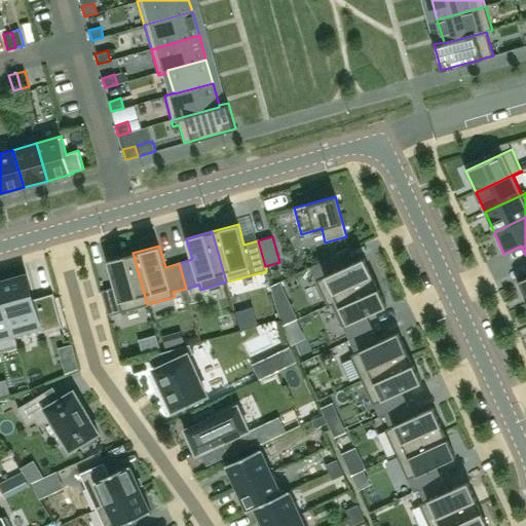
[(147,304),(133,253),(107,261),(114,287),(101,291),(108,315),(112,314),(127,310),(147,304)]
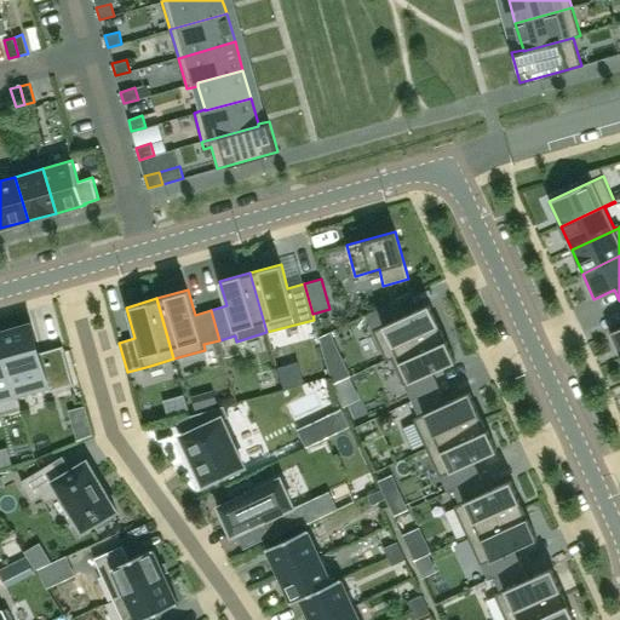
[(366,315),(385,360),(442,333),(429,304),(406,315),(399,300),(366,315)]
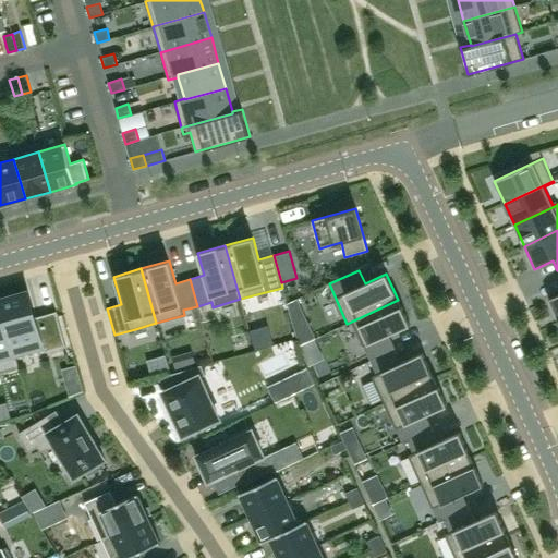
[(56,312),(34,318),(26,292),(0,300),(0,303),(14,353),(39,347),(41,353),(65,346),(56,312)]
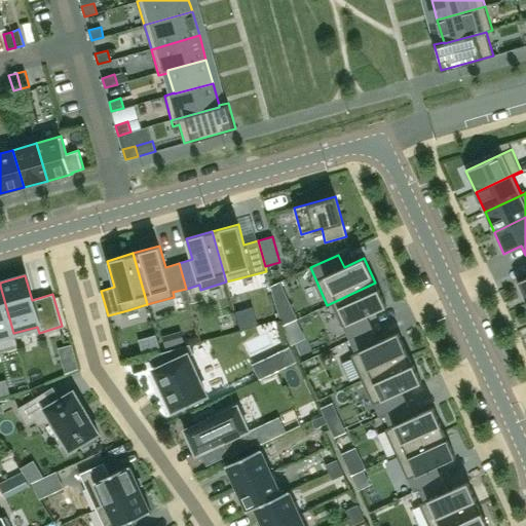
[(525,277),(517,282),(525,301),(525,277)]
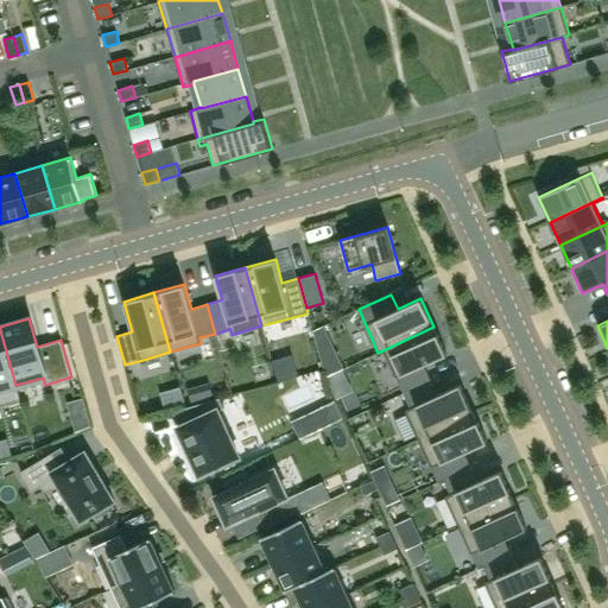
[(324,325),(312,330),(317,346),(330,340),(324,325)]
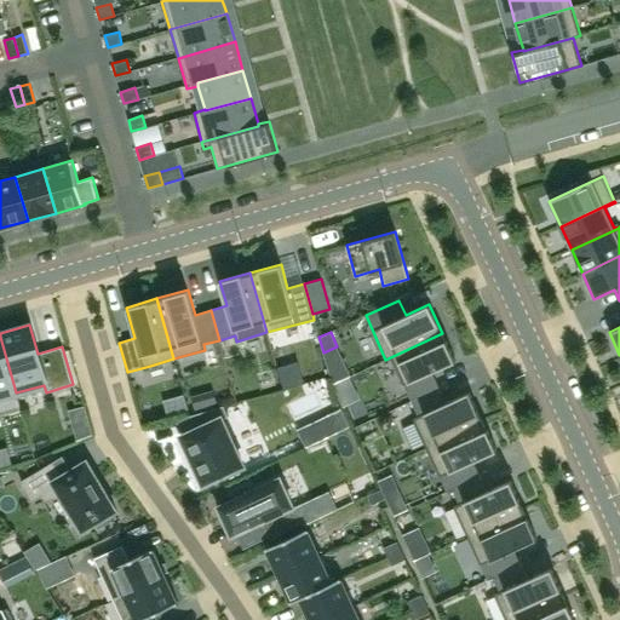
[(455,361),(442,333),(385,360),(386,361),(391,359),(411,401),(440,388),(431,372),(455,361)]
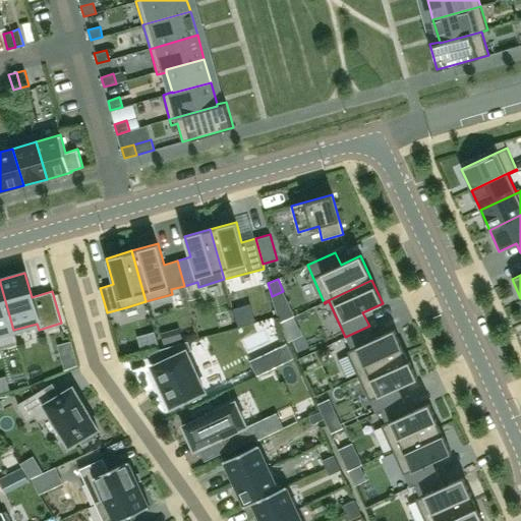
[(0,333),(13,330),(0,283),(0,333)]
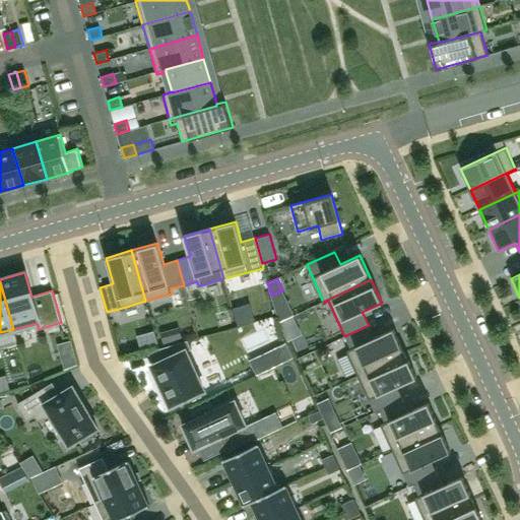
[(374,338),(369,325),(344,336),(350,348),(346,351),(358,375),(405,353),(394,329),(374,338)]
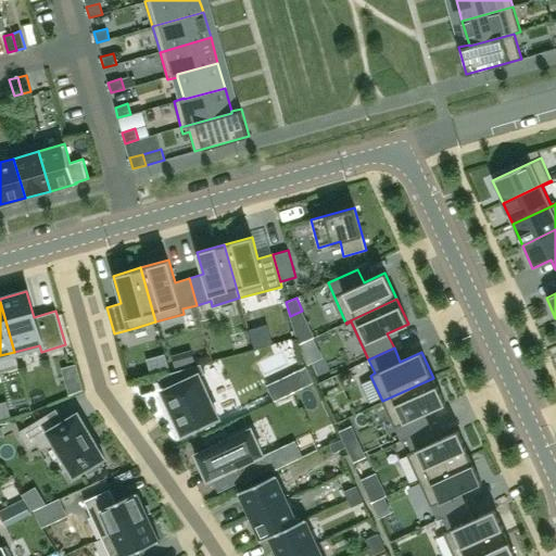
[(200,364),(166,374),(173,387),(163,391),(182,433),(201,426),(203,429),(215,424),(213,420),(218,417),(199,376),(205,374),(200,364)]
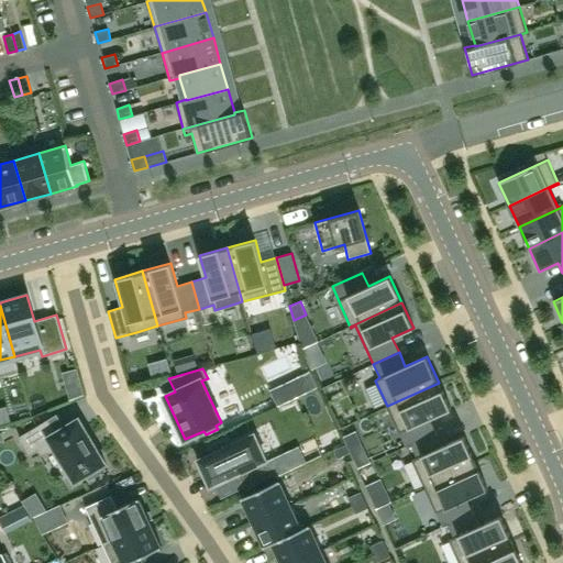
[(451,409),(439,383),(387,406),(406,446),(410,444),(435,432),(430,419),(451,409)]
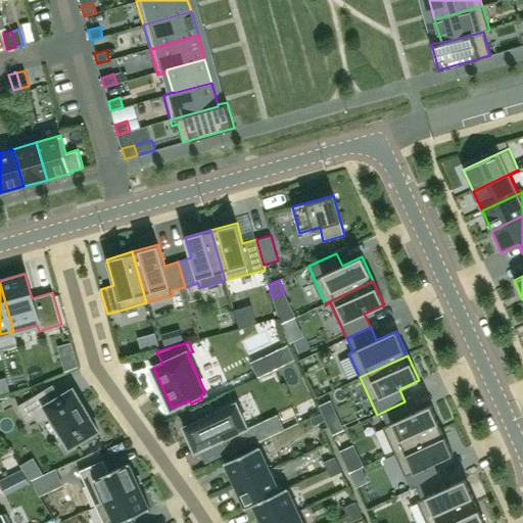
[(263,357),(250,363),(257,377),(270,371),(263,357)]
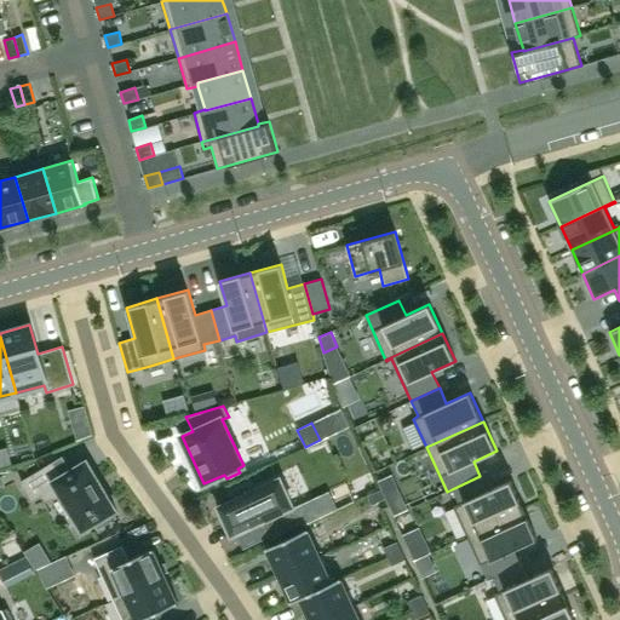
[(90,425),(73,430),(76,441),(92,435),(90,425)]
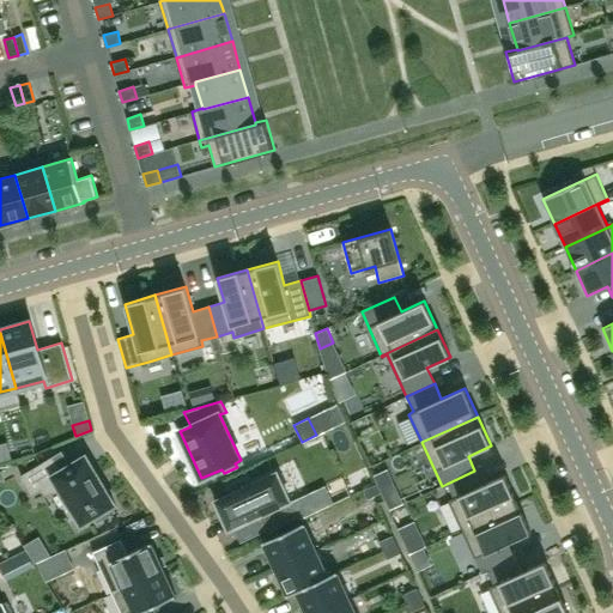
[(111,507),(115,505),(85,455),(70,466),(62,471),(53,456),(20,475),(31,493),(42,487),(46,493),(59,486),(82,525),(93,517),(97,522),(114,511),(111,507)]
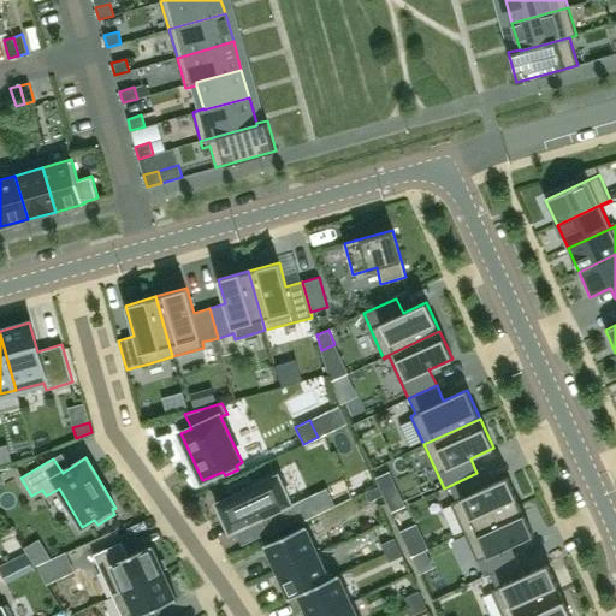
[(389,472),(375,478),(381,490),(394,484),(389,472)]
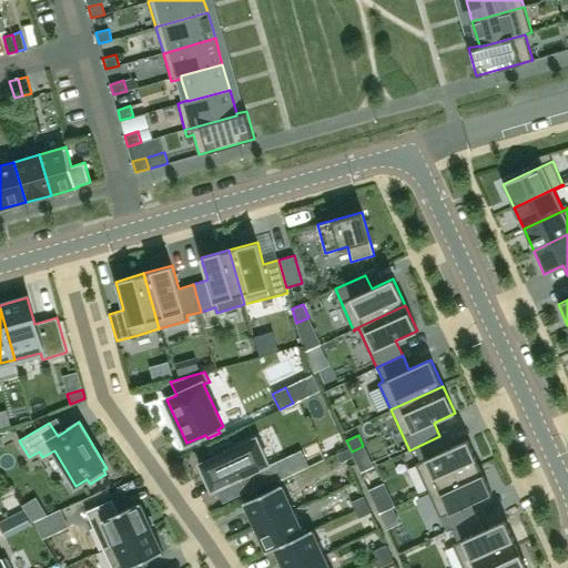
[(446,449),(439,436),(414,448),(421,462),(415,464),(427,490),(480,466),(468,439),(446,449)]
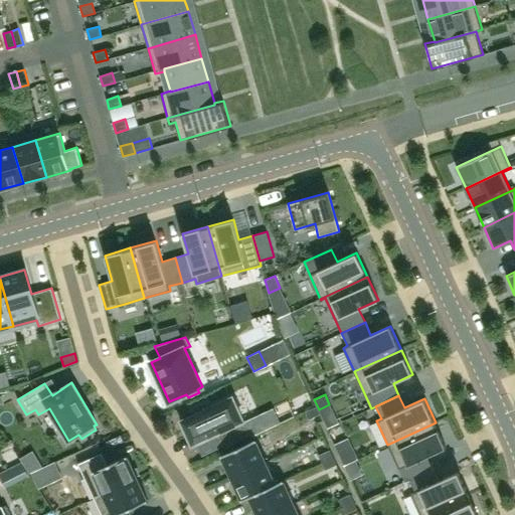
[(196,443),(218,433),(223,446),(249,434),(232,397),(208,408),(205,403),(193,409),(195,414),(181,420),(192,445),(196,443)]
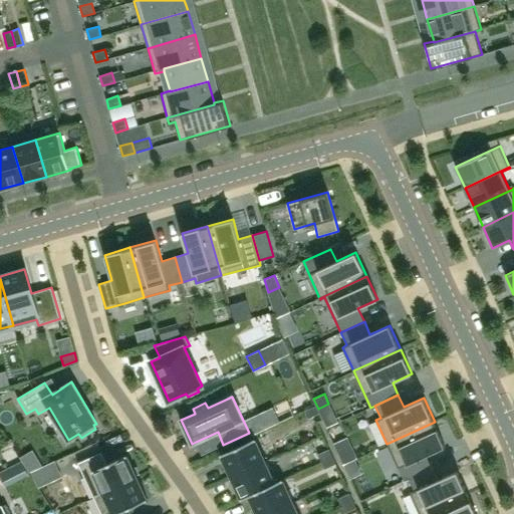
[(308,419),(319,413),(316,406),(305,411),(308,419)]
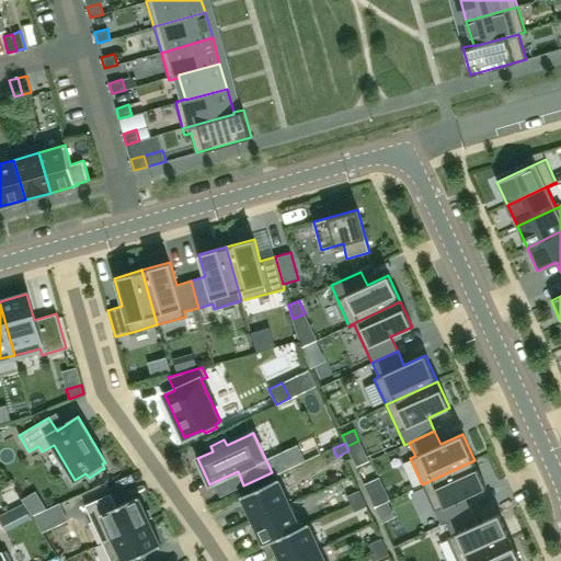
[(487,487),(474,460),(422,484),(441,525),(446,523),(471,511),(465,496),(487,487)]
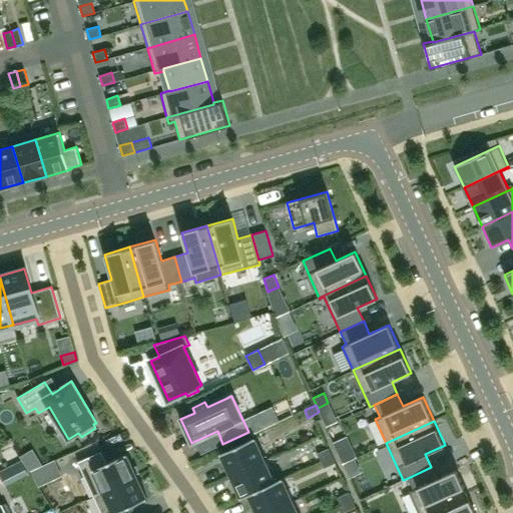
[(265,460),(254,437),(219,453),(230,476),(265,460)]
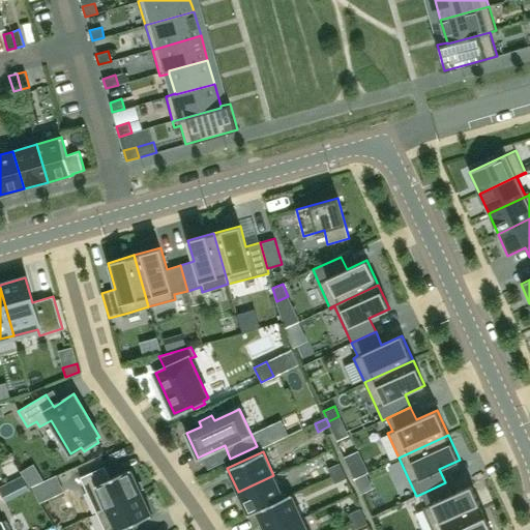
[(331,476),(343,471),(340,463),(328,468),(331,476)]
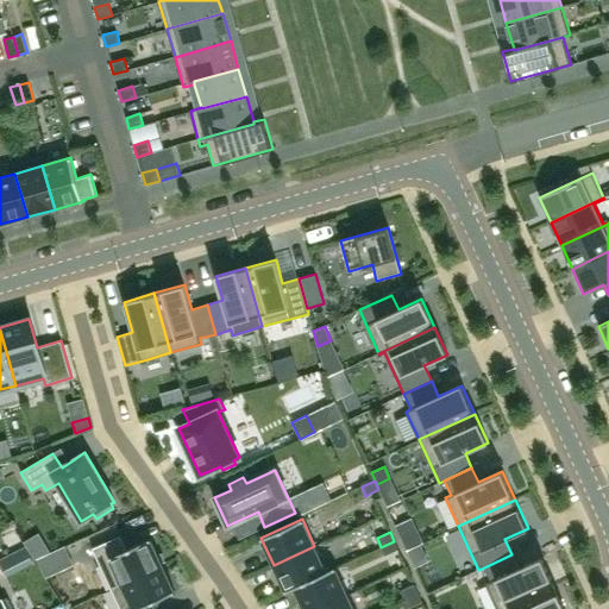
[(92,548),(111,589),(162,565),(150,539),(126,550),(120,535),(92,548)]
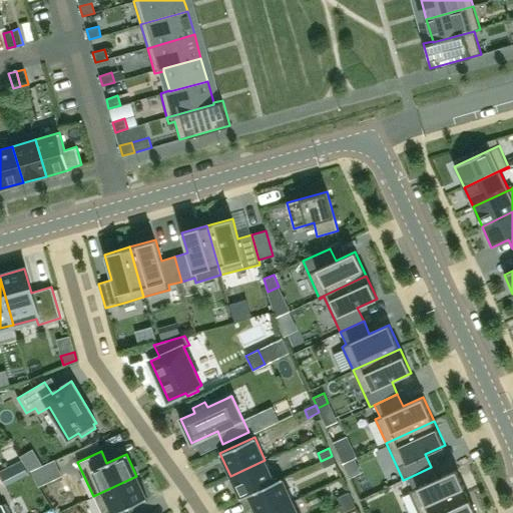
[(321,461),(324,468),(336,463),(332,456),(321,461)]
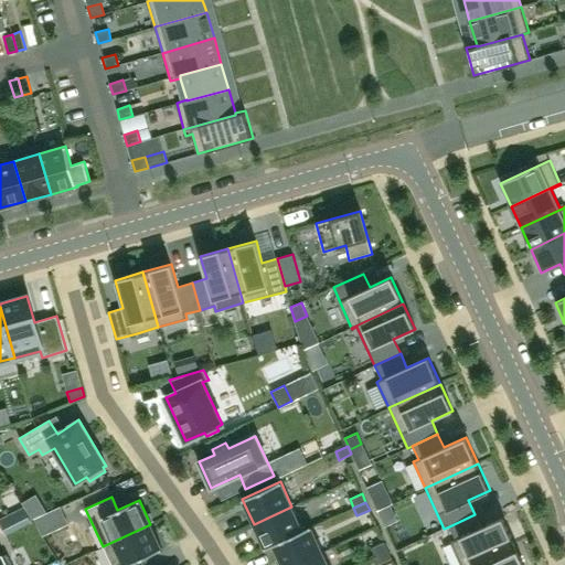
[(254,524),(265,550),(273,545),(302,531),(302,530),(291,507),(254,524)]
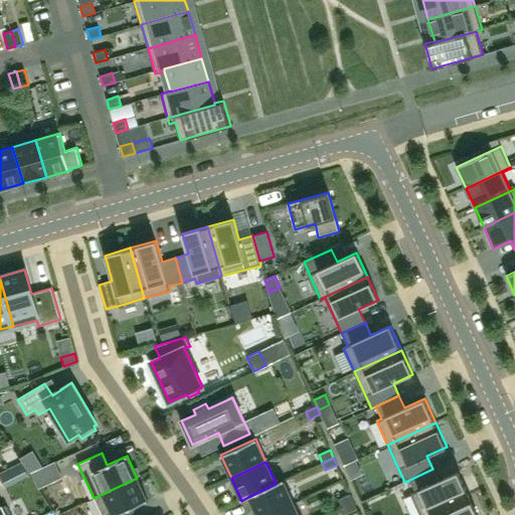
[(426,514),(469,496),(458,472),(438,481),(433,469),(409,480),(414,492),(410,494),(419,514),(426,514)]
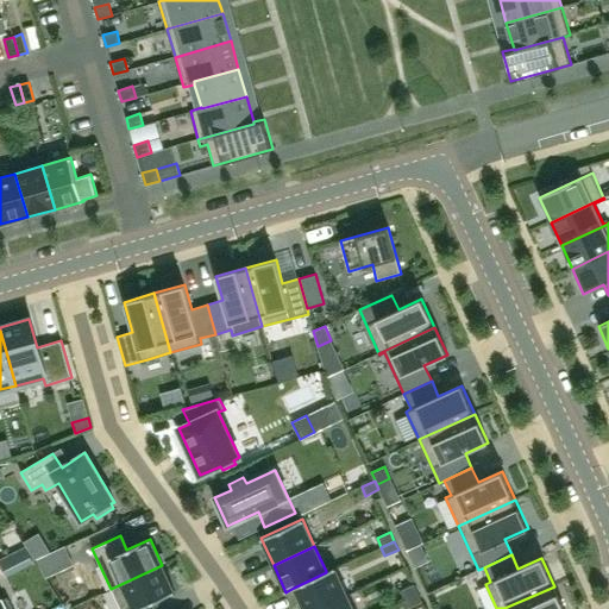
[(162,565),(111,589),(119,608),(154,608),(151,603),(175,592),(162,565)]
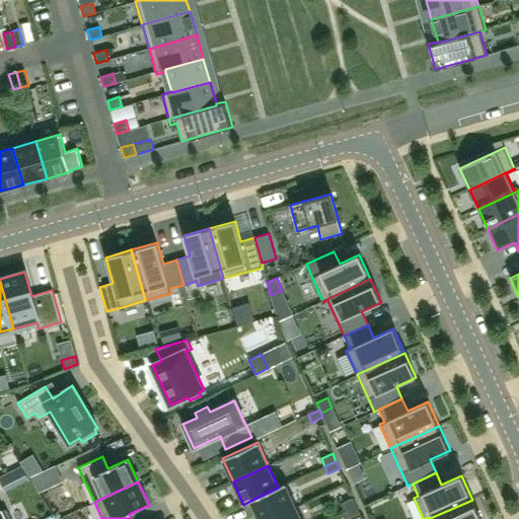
[(250,501),(258,518),(268,518),(296,507),(285,484),(278,487),(278,488),(250,501)]
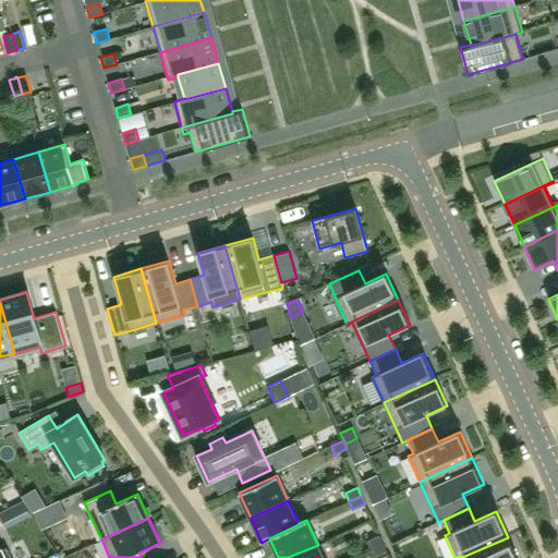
[(371,549),(383,543),(379,535),(367,541),(371,549)]
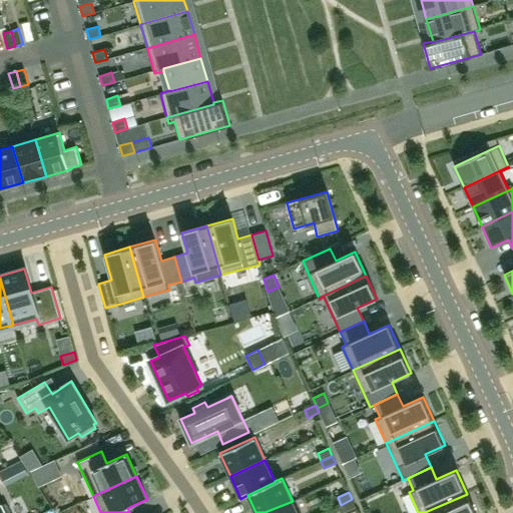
[(475,512),(467,494),(425,512),(475,512)]
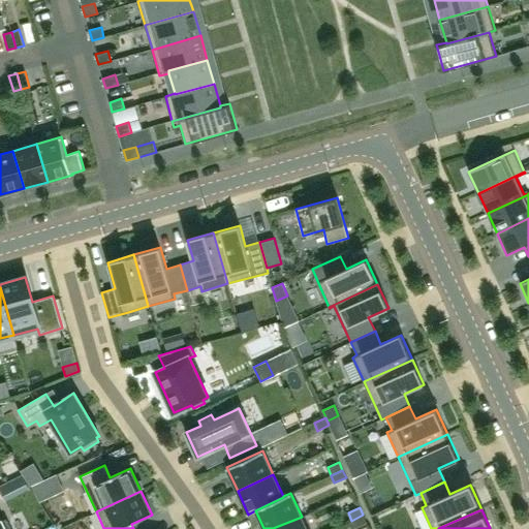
[(367,523),(363,515),(351,521),(355,528),(367,523)]
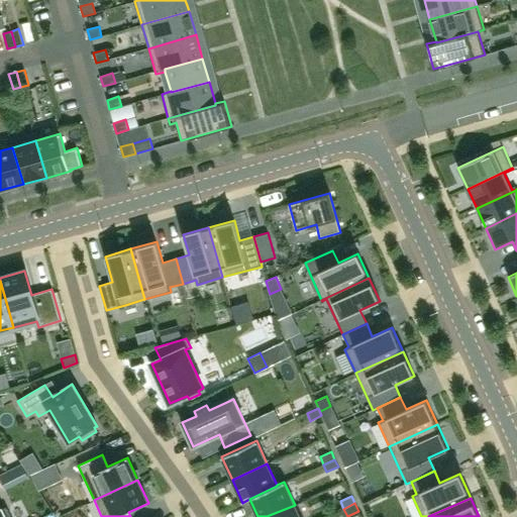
[(300,516),(295,505),(267,516),(300,516)]
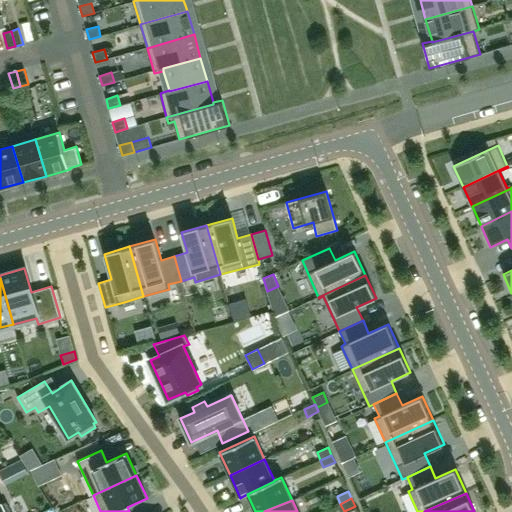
[(0,511),(11,511),(6,502),(1,504),(0,501),(0,511)]
